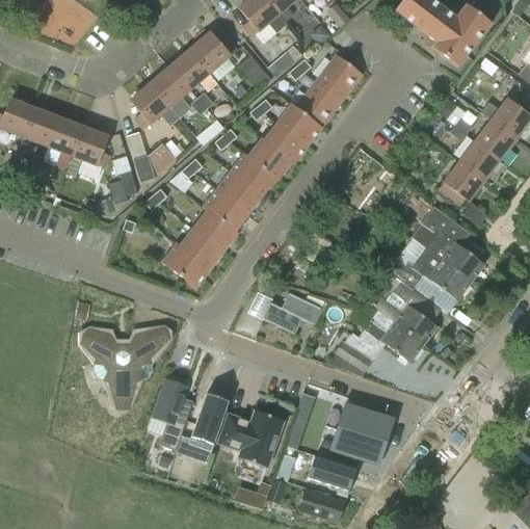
[(279,14),(267,0),(247,0),(239,7),(249,19),(243,25),(253,35),(268,23),(275,32),(286,24),(277,15),(279,14)]
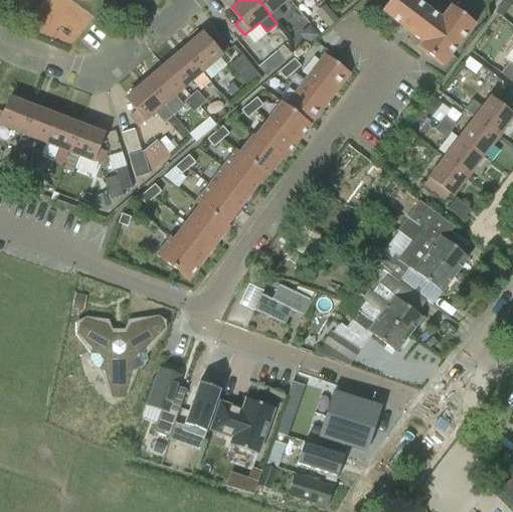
[(259,0),(270,13),(276,20),(284,13),(278,6),(285,0),(259,0)]
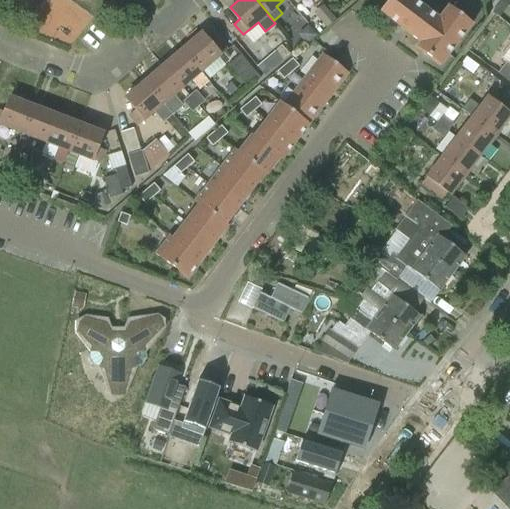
[(439,16),(417,0),(387,0),(380,9),(421,40),(417,45),(440,64),(473,22),(449,3),(439,16)]
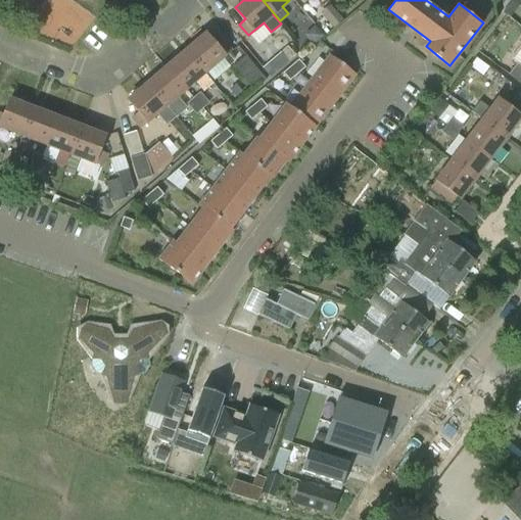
[(332,6),(323,13),(335,29),(344,21),(332,6)]
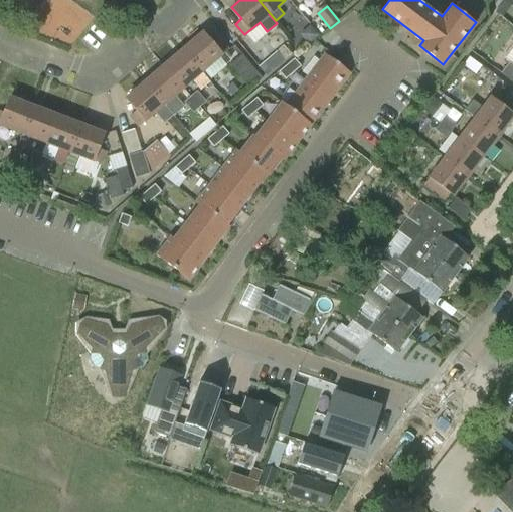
[(310,27),(301,35),(309,45),(319,37),(310,27)]
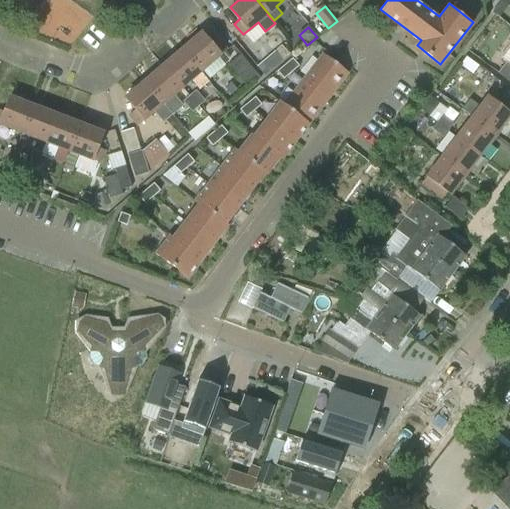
[(228,47),(219,37),(212,43),(202,30),(183,47),(202,69),(208,77),(231,57),(225,50),(228,47)]
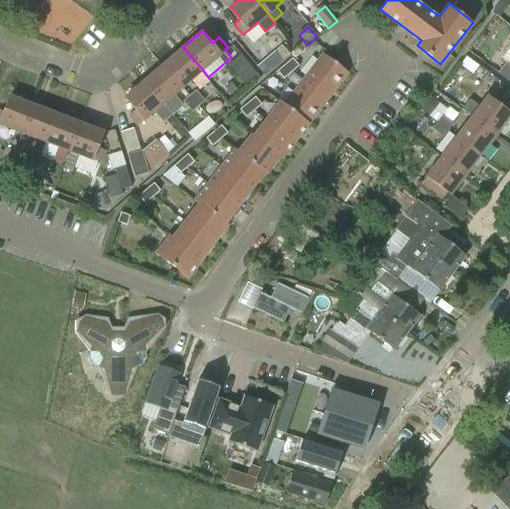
[(276,63),(290,51),(283,43),(269,55),(276,63)]
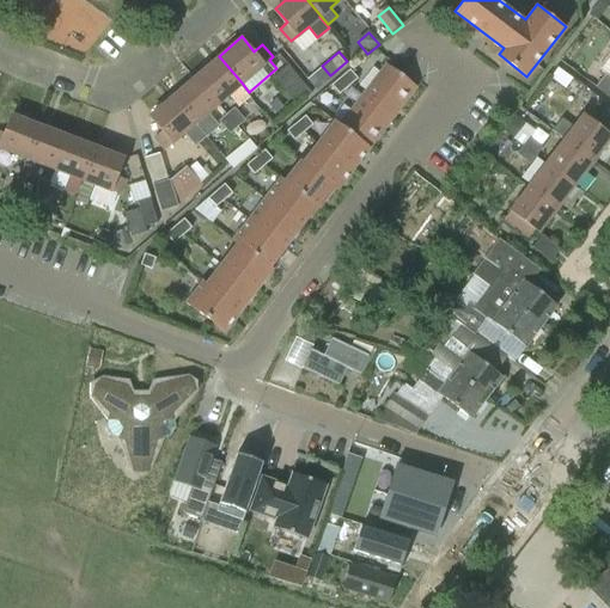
[(242,83),(219,56),(196,75),(219,103),(230,93),(239,103),(250,93),(249,92),(242,83)]
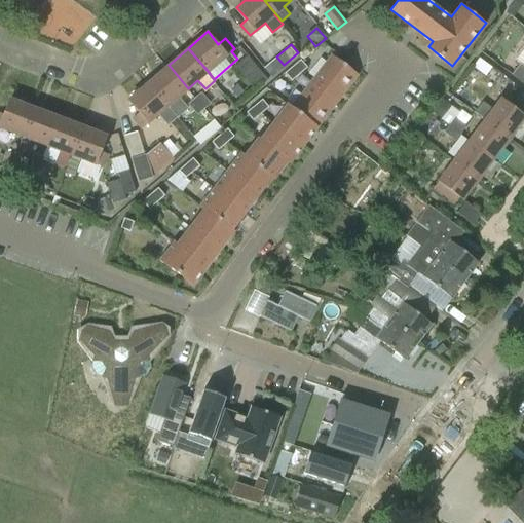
[(333,52),(311,80),(338,100),(359,73),(333,52)]
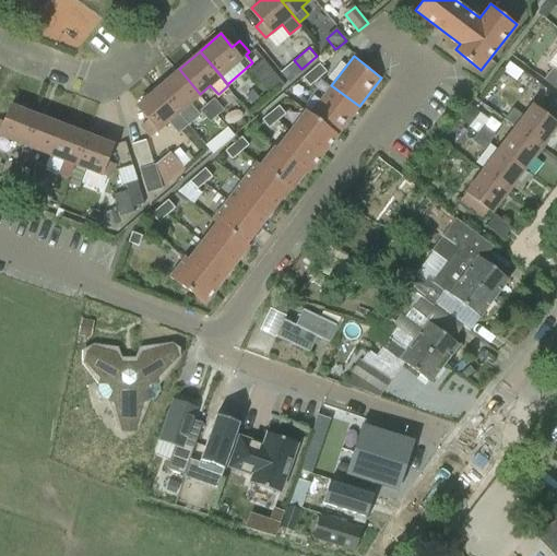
[(285,83),(263,57),(250,68),(272,94),(285,83)]
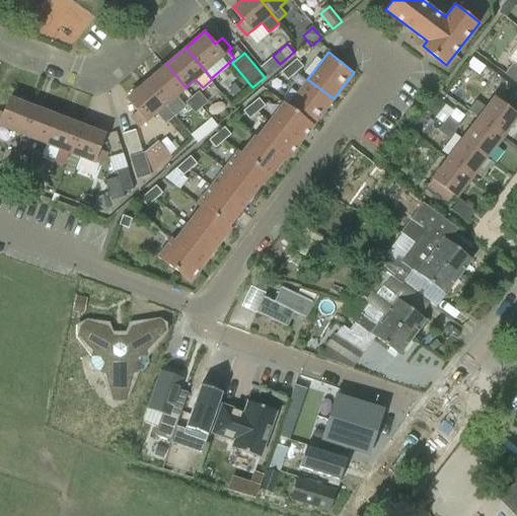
[(290,64),(296,71),(303,65),(297,58),(290,64)]
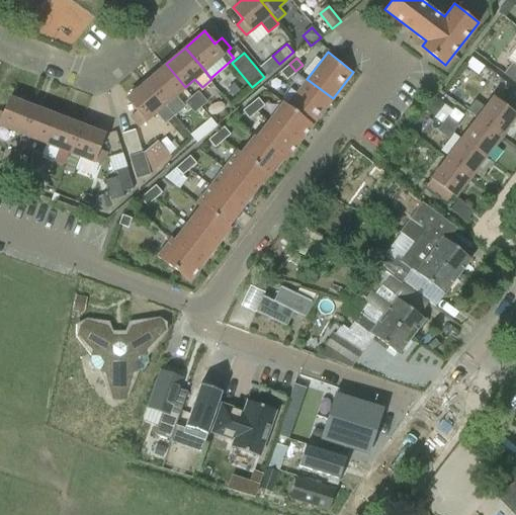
[(515,63),(513,62),(505,72),(515,79),(515,63)]
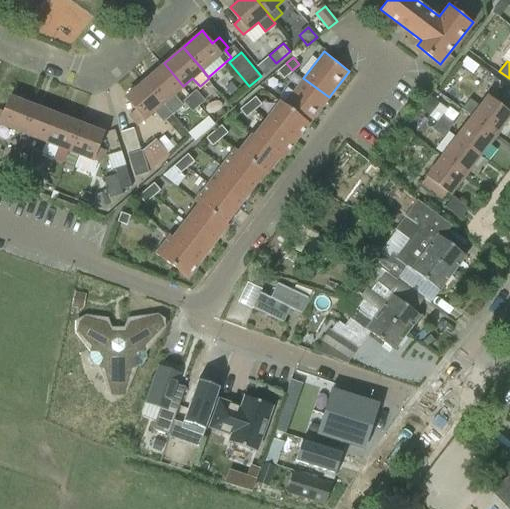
[(183,86),(164,63),(145,80),(164,102),(173,112),(183,104),(174,93),(183,86)]
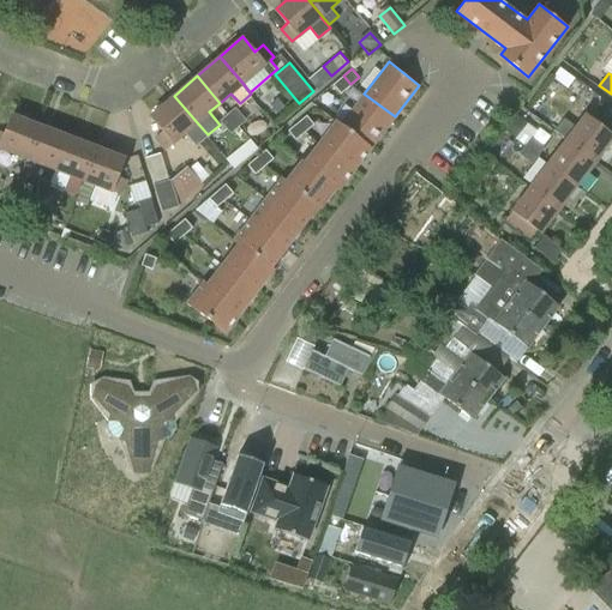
[(343,76),(334,83),(341,91),(351,84),(343,76)]
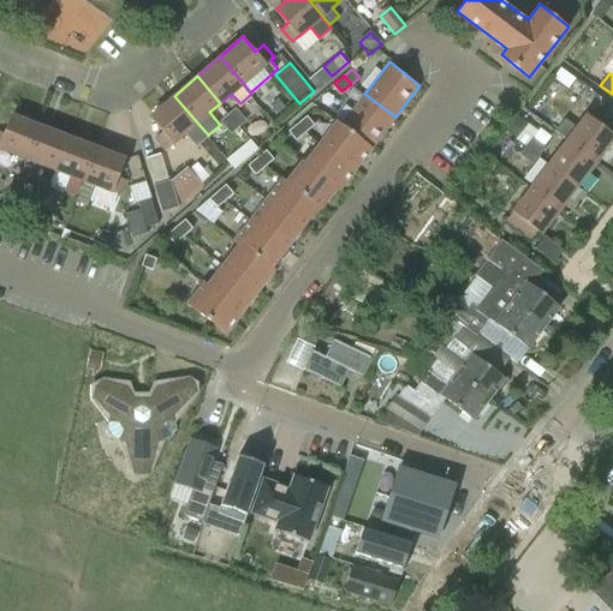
[(396,117),(364,94),(341,123),(338,119),(337,120),(373,148),(396,117)]
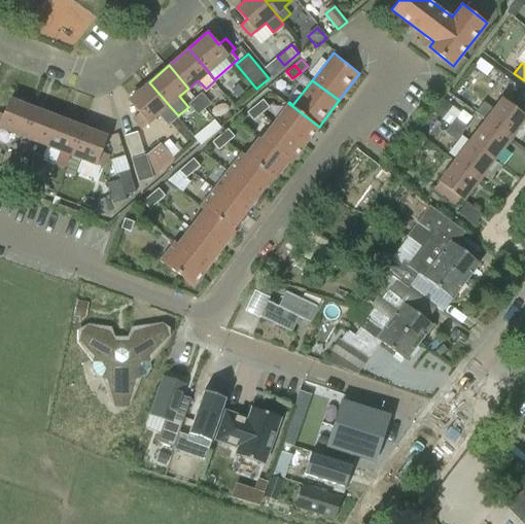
[(169,105),(149,82),(129,99),(140,111),(134,116),(142,127),(159,113),(168,125),(178,115),(169,105)]
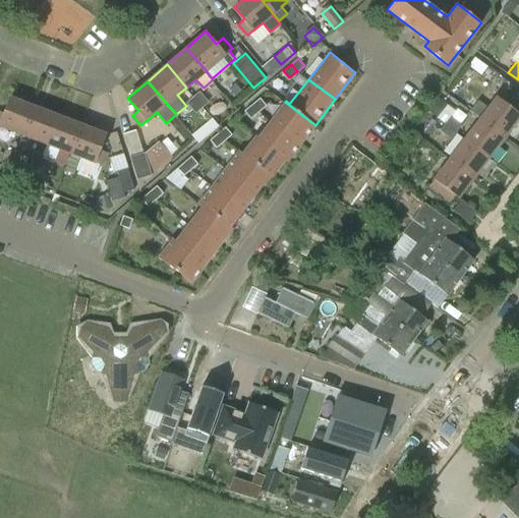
[(505,135),(518,118),(518,113),(508,105),(513,99),(502,90),(488,107),(478,99),(470,109),(481,117),(505,135)]
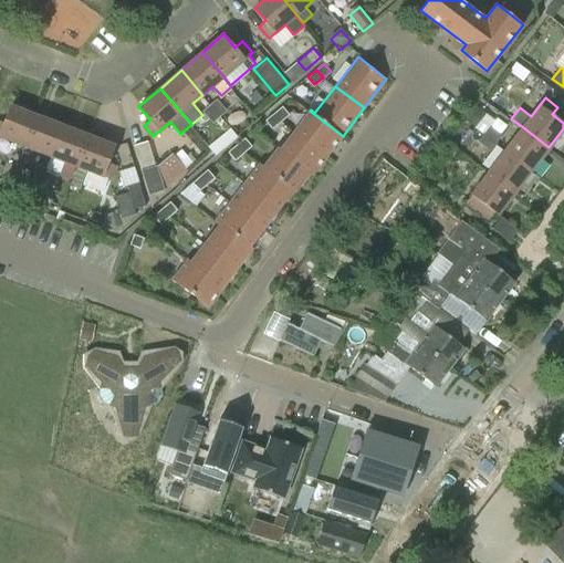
[(218,98),(210,105),(220,115),(227,110),(218,98)]
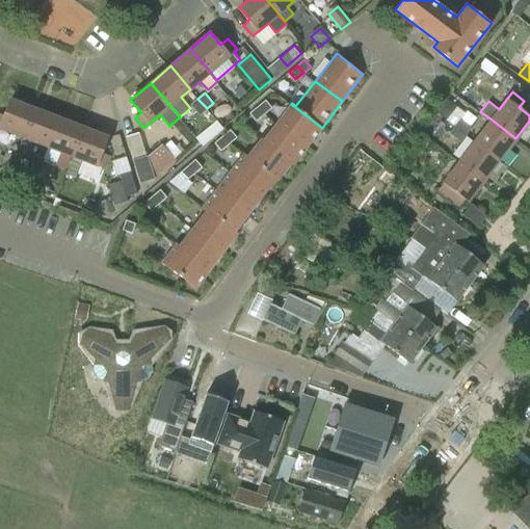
[(0,127),(24,136),(34,108),(10,99),(4,114),(0,112),(0,127)]
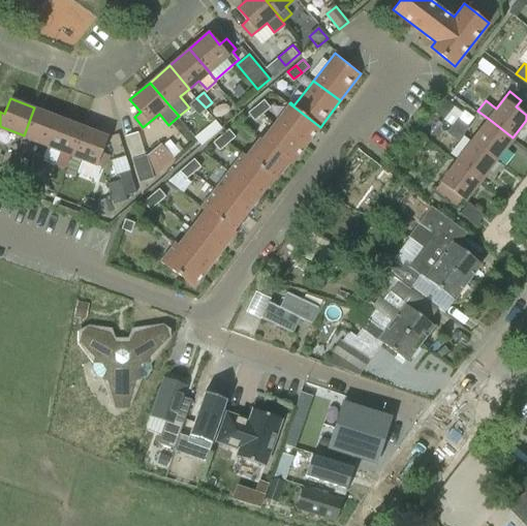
[(206,107),(196,98),(191,102),(199,113),(206,107)]
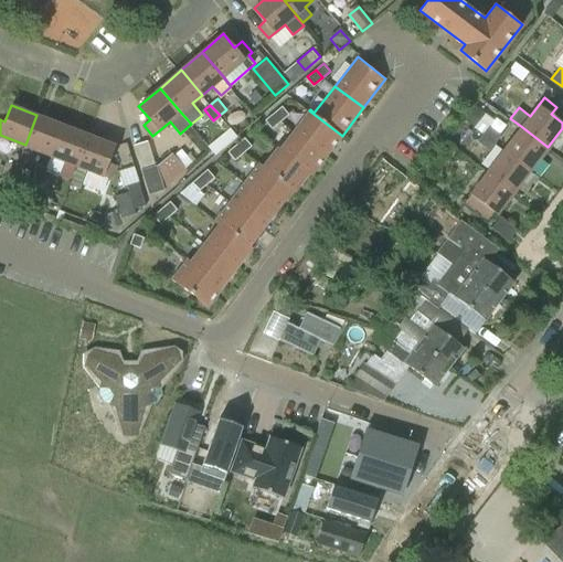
[(283,105),(274,112),(282,120),(289,113),(283,105)]
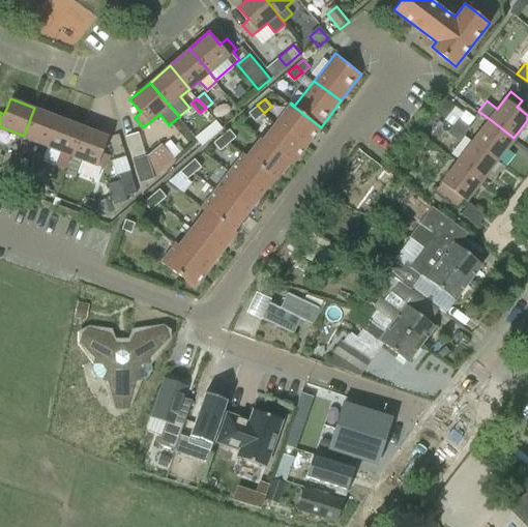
[(455,105),(446,98),(437,111),(453,123),(460,116),(450,110),(455,105)]
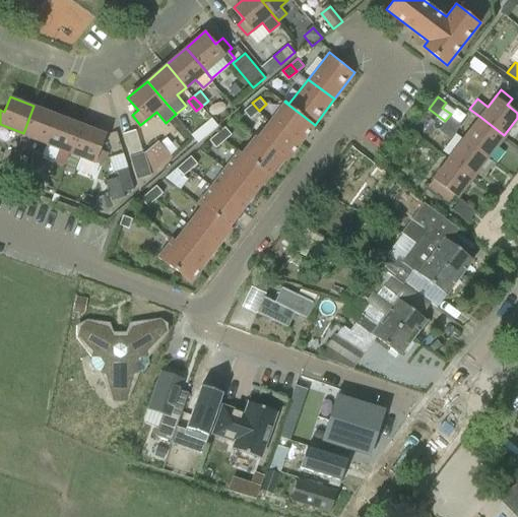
[(315,125),(284,102),(271,119),(301,142),(315,125)]
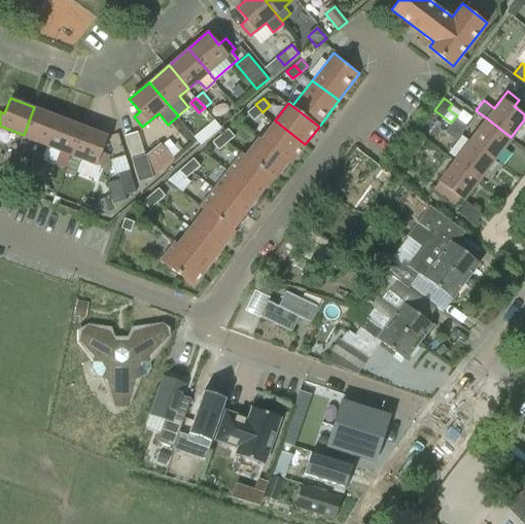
[(255,104),(247,110),(254,118),(263,112),(255,104)]
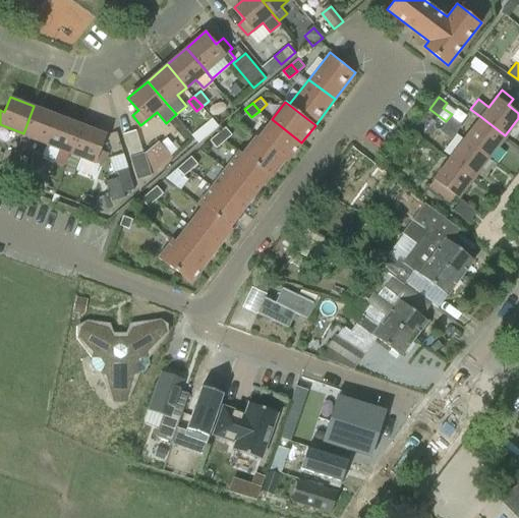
[(23,133),(47,142),(58,115),(34,106),(23,133)]
